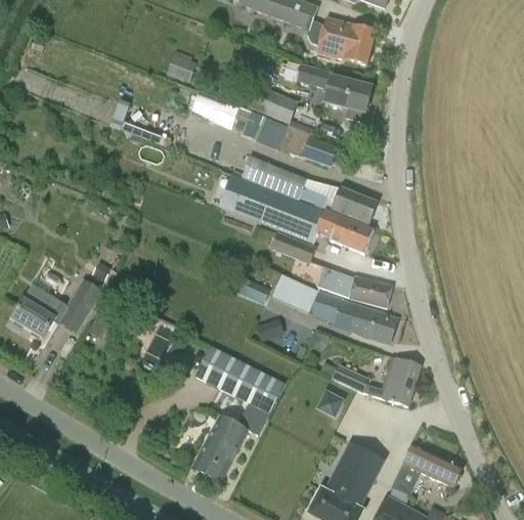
[(238,0),(237,3),(308,30),(309,31),(313,19),(319,6),(303,0),(238,0)]
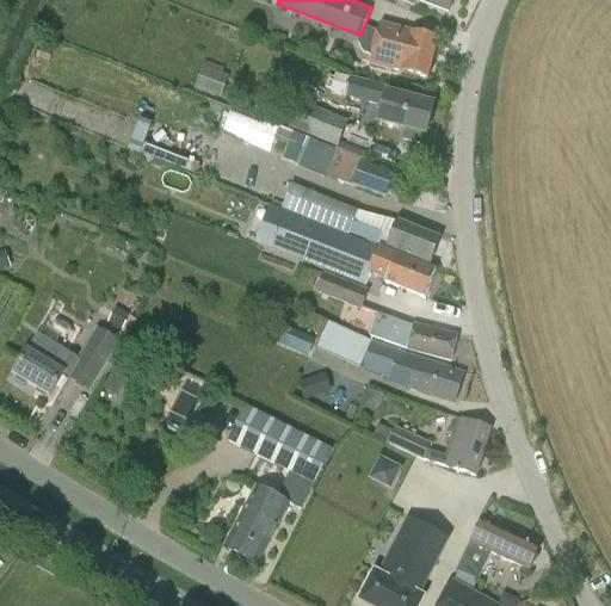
[(360,36),(359,35),(358,38),(363,49),(372,51),(370,61),(427,75),(437,35),(378,20),(377,28),(365,23),(360,36)]
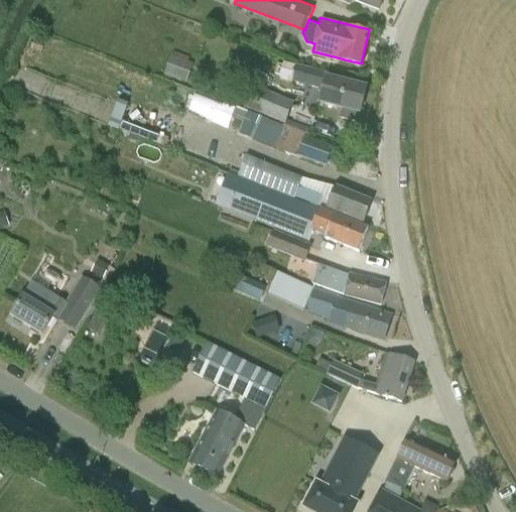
[(186,82),(194,61),(182,57),(183,54),(172,50),(171,53),(170,53),(163,73),(186,82)]
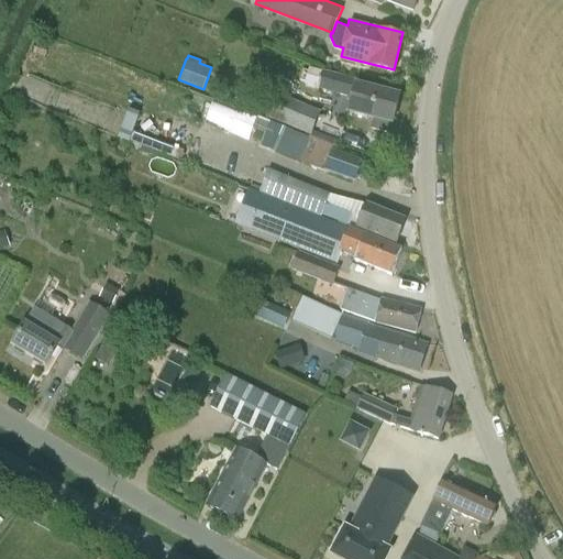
[(392,120),(398,95),(356,84),(359,76),(348,74),(321,67),(317,86),(352,95),(349,109),(373,116),(371,125),(386,129),(388,120),(392,120)]
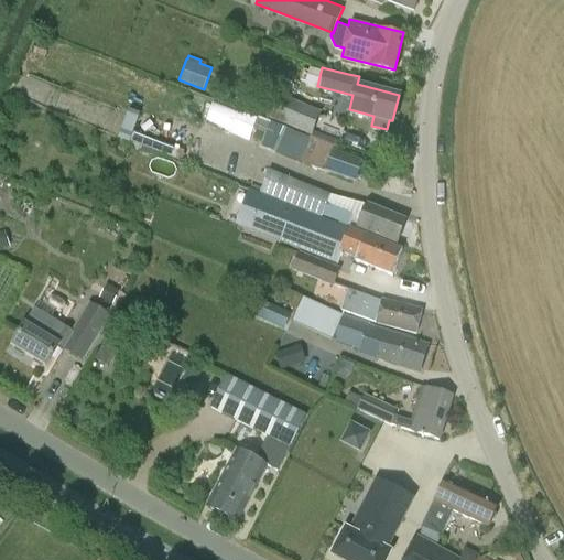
[(234,101),(260,109),(263,98),(237,90),(234,101)]
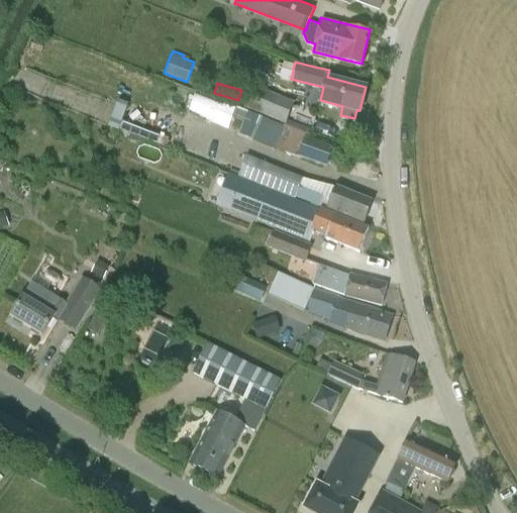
[(286,122),(295,100),(252,83),(243,105),(286,122)]
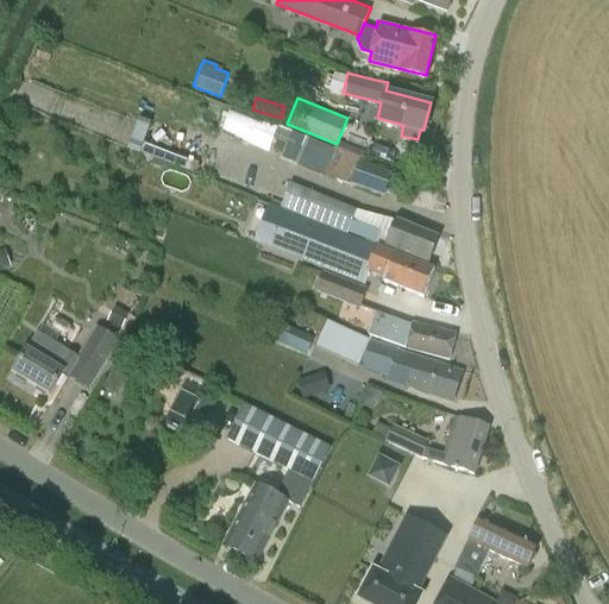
[(362,155),(333,144),(322,171),(351,181),(350,182),(383,194),(391,170),(360,158),(362,155)]
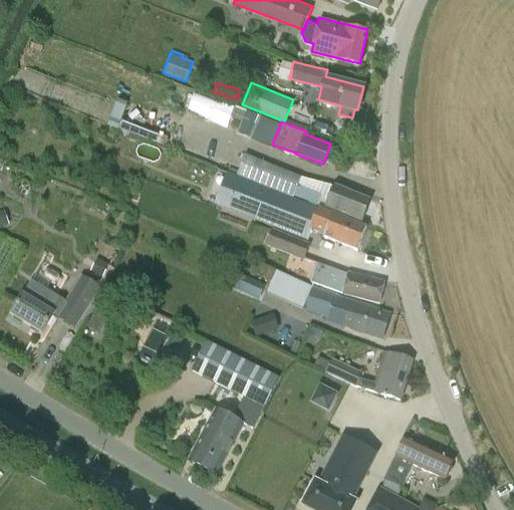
[(301,175),(247,153),(238,173),(267,184),(267,185),(271,187),(271,186),(293,195),(293,193),(325,206),(361,220),(370,199),(334,184),(329,195),(297,182),(301,175)]
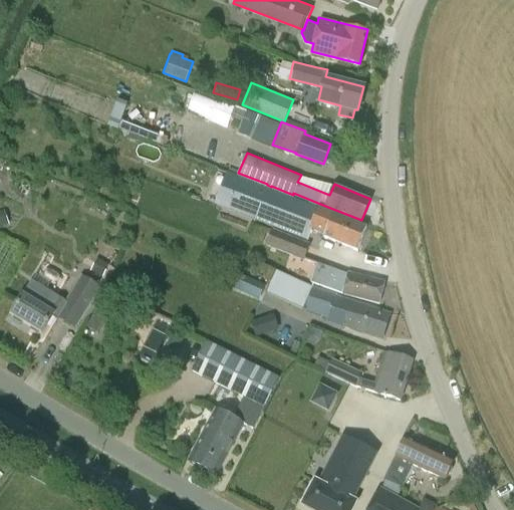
[(328,223),(324,234),(357,248),(365,226),(319,206),(301,199),(300,200),(236,175),(229,194),(259,206),(255,217),(308,238),(315,218),(328,223)]
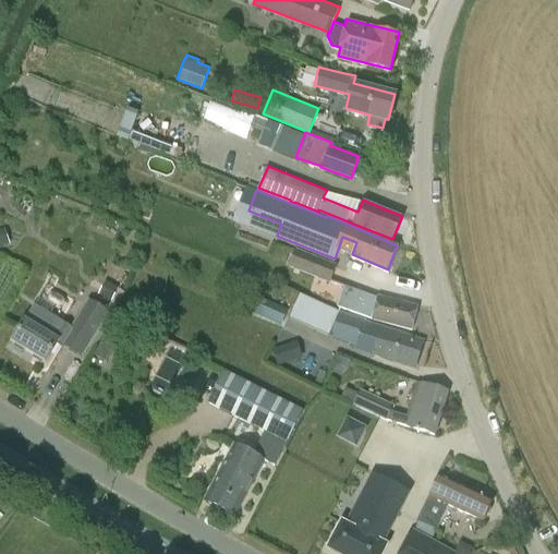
[(294,248),(274,239),(268,252),(286,259),(288,250),(293,252),(288,264),(329,280),(337,263),(294,247),(294,248)]
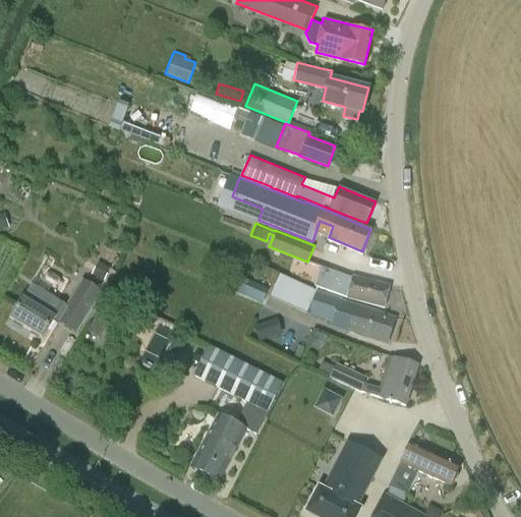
[(389,284),(353,274),(352,278),(322,266),(314,284),(347,295),(383,305),(389,284)]
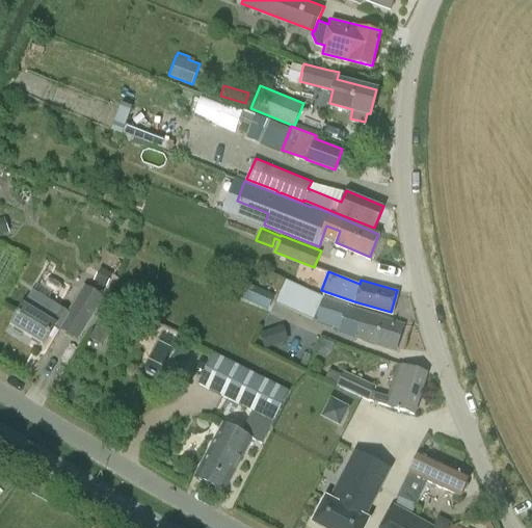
[(285,278),(274,300),(316,319),(354,331),(353,336),(395,348),(403,322),(347,305),(348,302),(324,294),(285,278)]
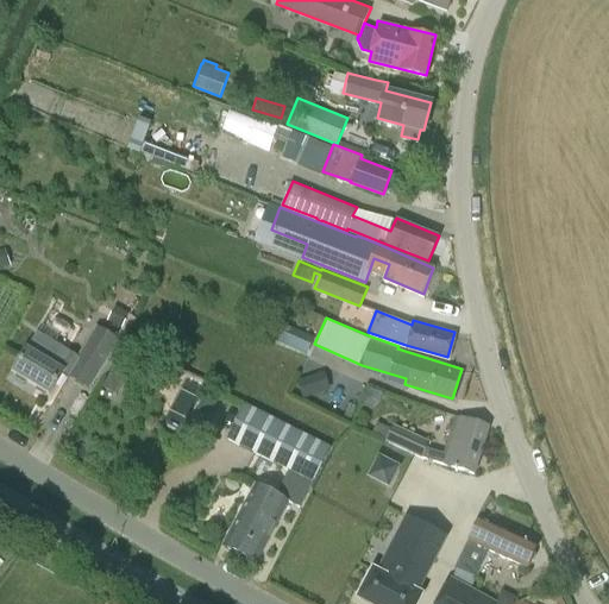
[(314,338),(284,325),(278,340),(307,353),(314,338)]
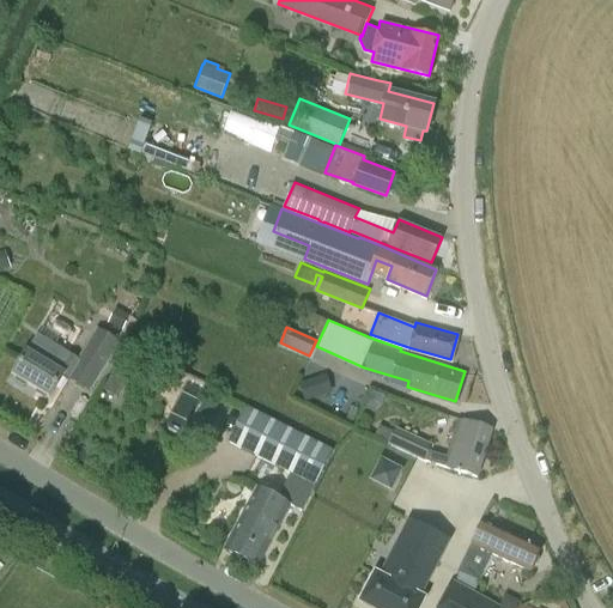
[(80,358),(67,351),(38,332),(13,372),(50,395),(65,374),(70,377),(72,375),(90,387),(116,344),(97,330),(80,358)]
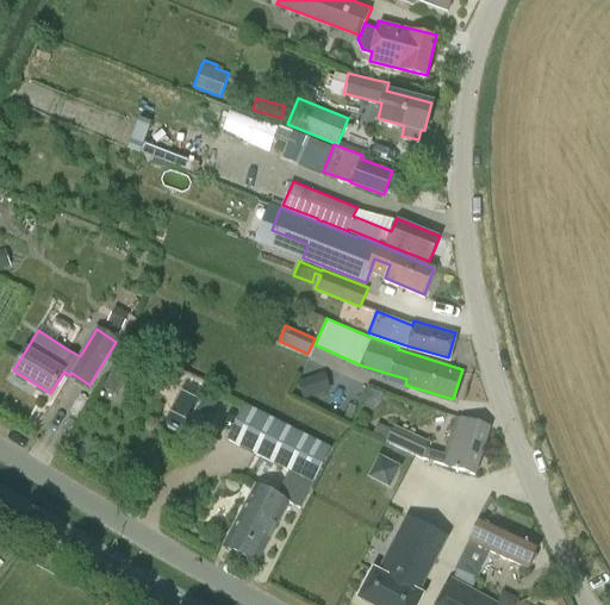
[(277,492),(256,482),(224,543),(256,561),(288,499),(300,505),(331,444),(244,401),(226,437),(288,468),(277,492)]
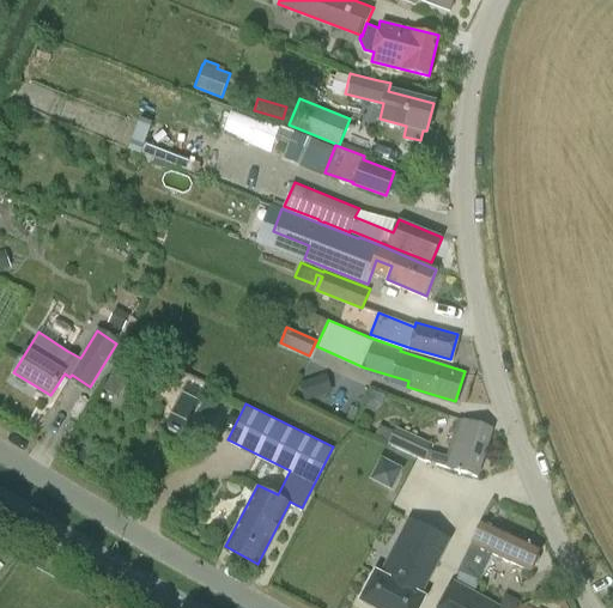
[(430,449),(434,442),(395,425),(395,426),(387,423),(381,437),(388,441),(387,442),(425,460),(425,458),(443,463),(443,464),(477,474),(491,427),(457,417),(447,454),(430,449)]
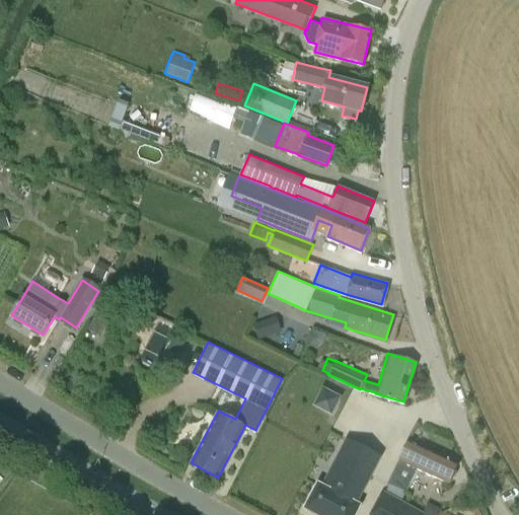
[(315,402),(331,411),(338,396),(322,388),(315,402)]
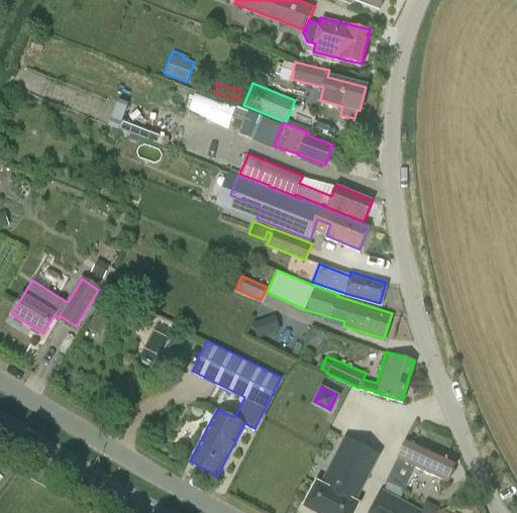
[(397,455),(397,457),(386,482),(388,482),(383,491),(383,490),(370,512),(418,512),(420,511),(400,500),(416,466),(446,480),(455,462),(412,441),(420,425),(402,419),(387,451),(397,455)]
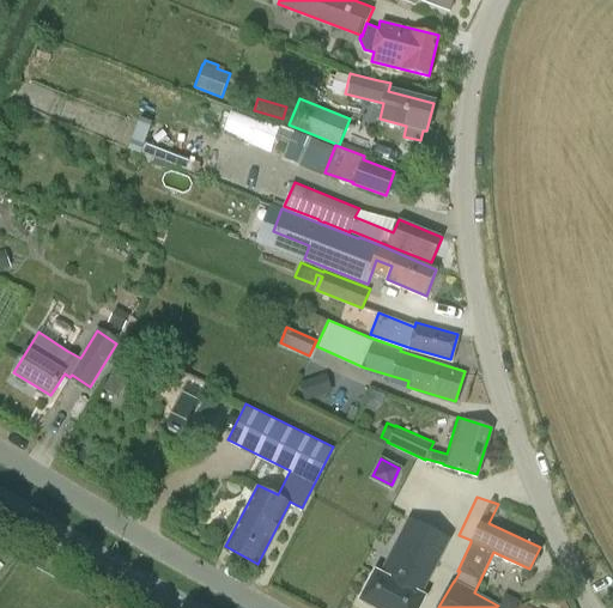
[(410,516),(381,573),(386,577),(368,607),(412,607),(419,595),(449,536),(410,516)]
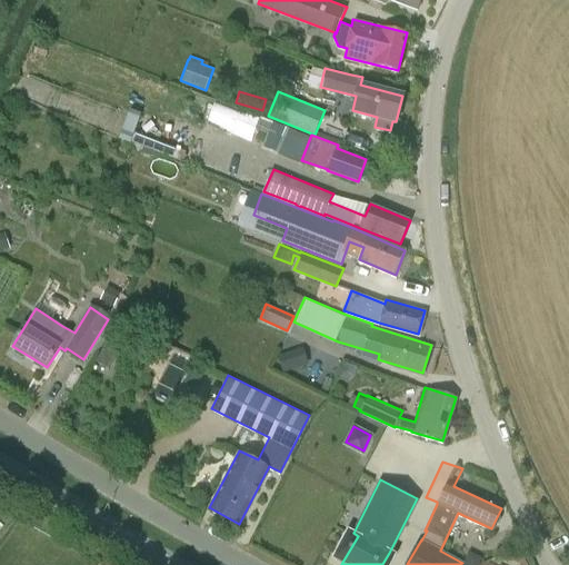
[(500,564),(482,555),(477,564),(500,564)]
